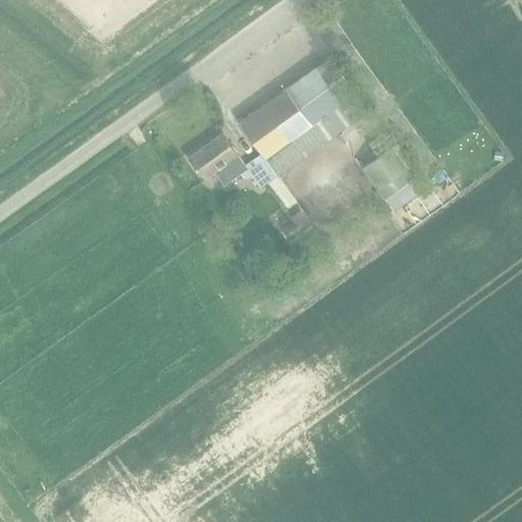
[(250,172),(259,186),(296,159),(284,144),(341,104),(314,67),(239,121),(261,153),(245,164),(222,134),(189,156),(203,176),(213,169),(222,183),(238,171),(241,175),(250,172)]
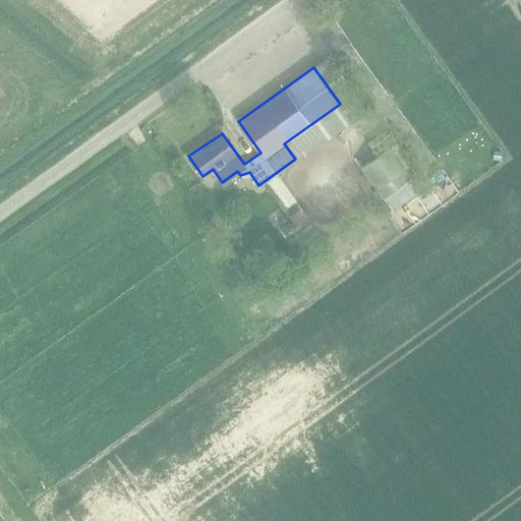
[(355,135),(367,126),(359,115),(346,124),(355,135)]
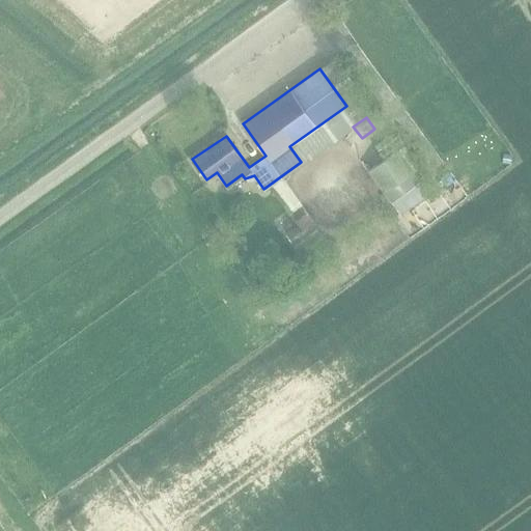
[(368,169),(391,202),(421,180),(415,170),(420,167),(403,145),(402,146),(389,130),(385,140),(393,152),(368,169)]
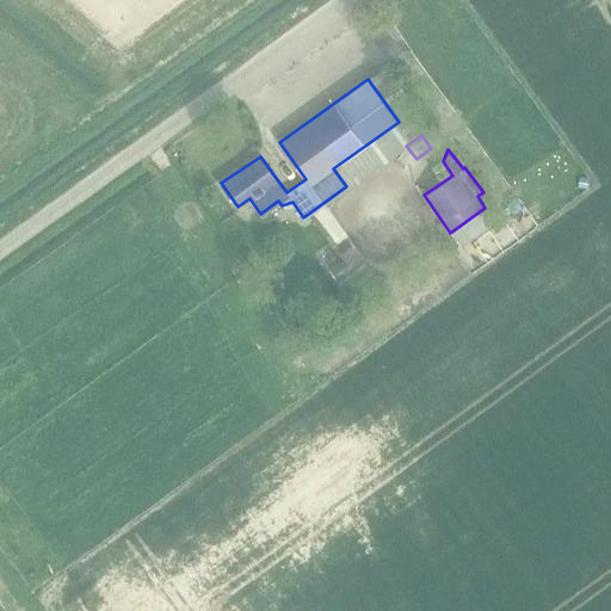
[(579,178),(578,189),(587,190),(588,179),(579,178)]
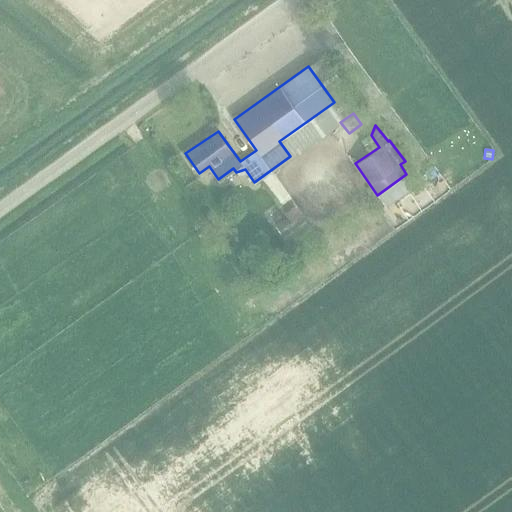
[(300,243),(290,228),(305,217),(291,198),(279,206),(288,217),(273,227),(279,235),(281,234),(291,250),(294,248),(299,255),(311,247),(305,239),(300,243)]
